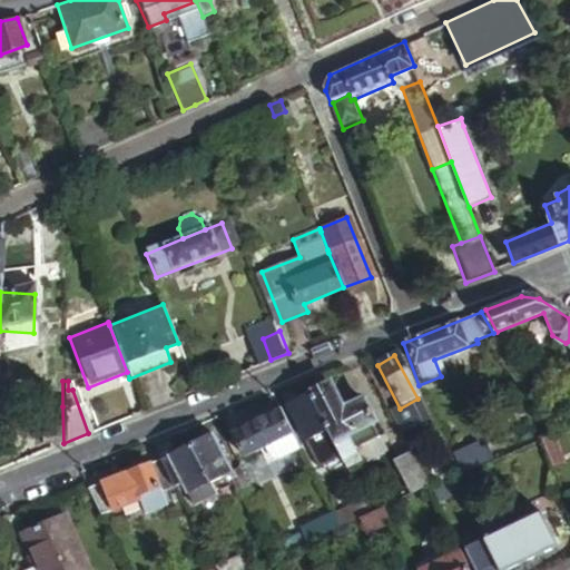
[(328,385),(306,396),(325,431),(340,461),(344,469),(360,460),(355,450),(379,438),(372,423),(373,422),(362,402),(344,412),(328,385)]
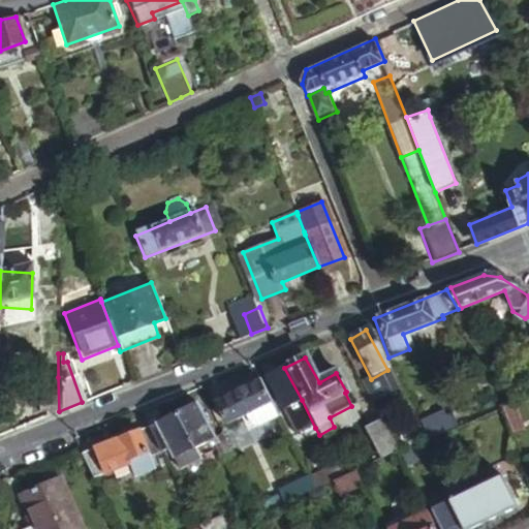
[(302,400),(284,368),(265,379),(282,411),(302,400)]
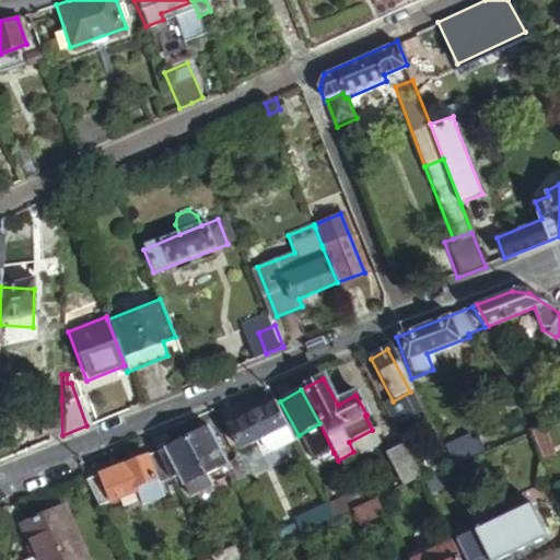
[(38,435),(62,435),(61,399),(38,399),(38,435)]
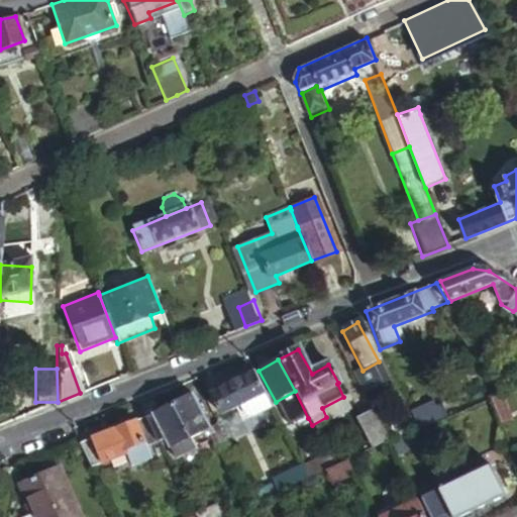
[(263,393),(250,373),(208,395),(220,416),(238,406),(248,401),(263,393)]
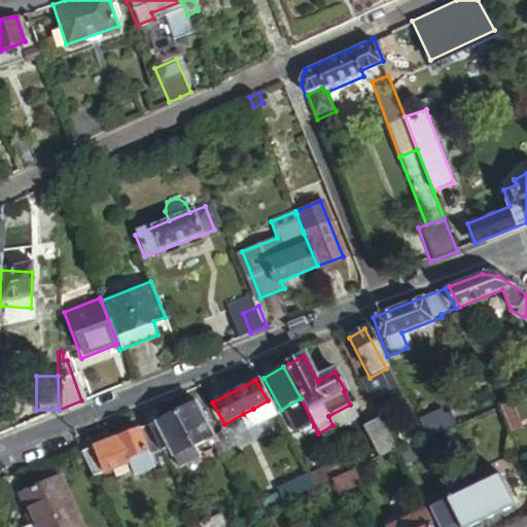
[(301,398),(281,410),(293,434),(314,426),(301,398)]
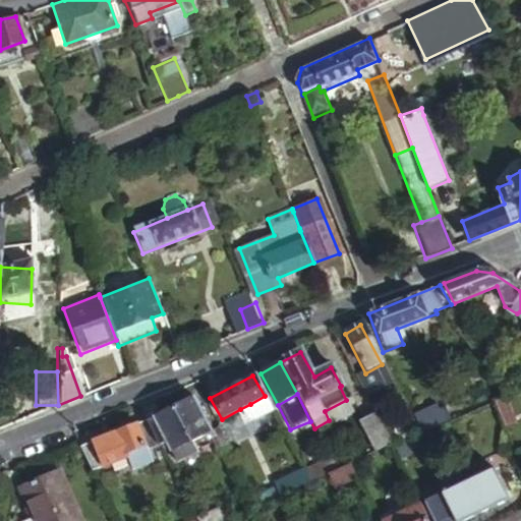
[(272,409),(265,396),(250,404),(240,409),(245,419),(252,421),(272,409)]
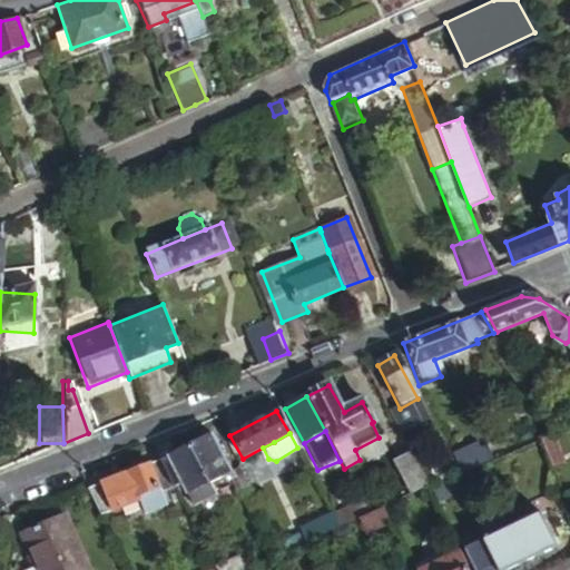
[(548,435),(541,440),(551,465),(562,461),(548,435)]
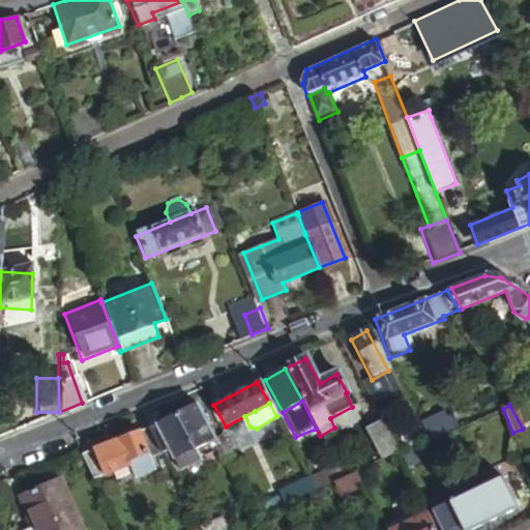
[(197,407),(176,417),(194,450),(205,444),(210,442),(214,440),(197,407)]
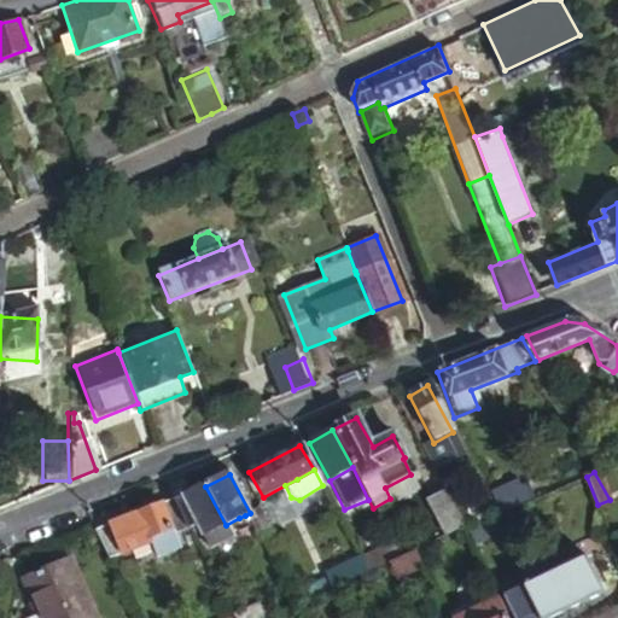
[(526,483),(517,487),(524,502),(534,497),(526,483)]
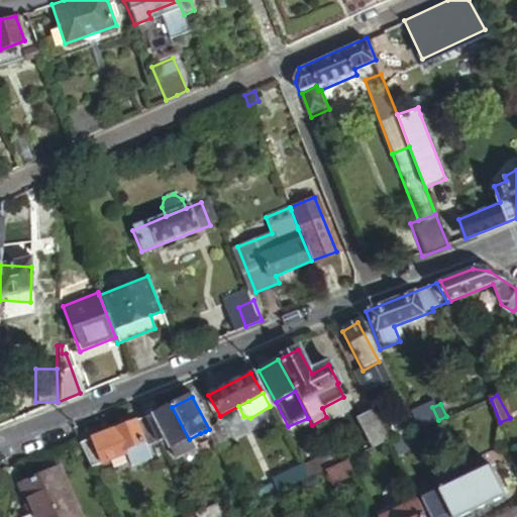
[(172,407),(146,420),(158,441),(160,444),(167,441),(176,459),(195,449),(189,439),(172,407)]
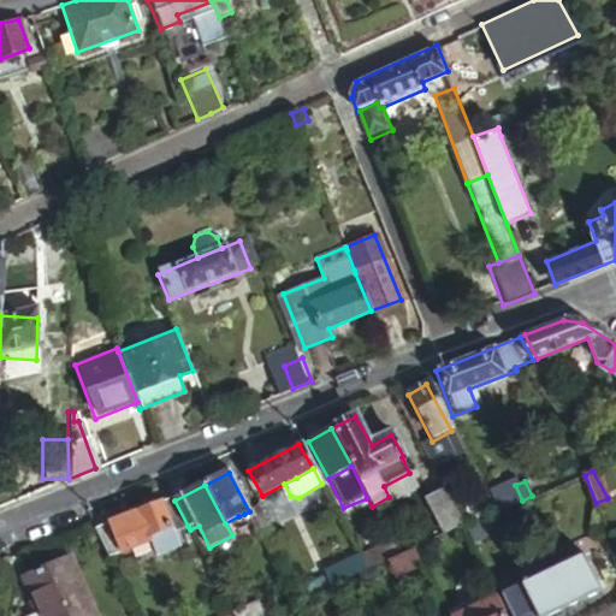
[(522,501),(515,485),(507,490),(508,492),(492,499),(498,511),(522,501)]
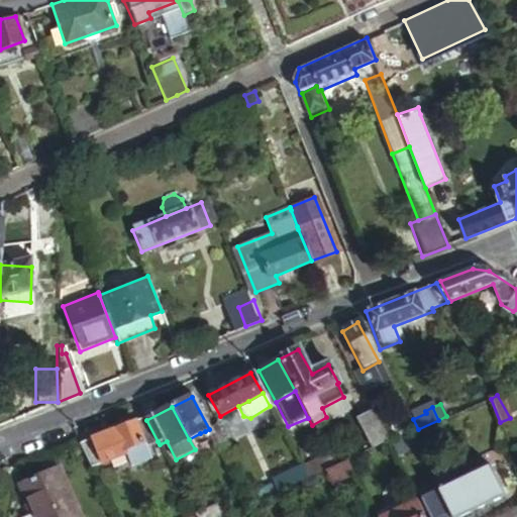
[(372,451),(388,444),(373,414),(355,422),(372,451)]
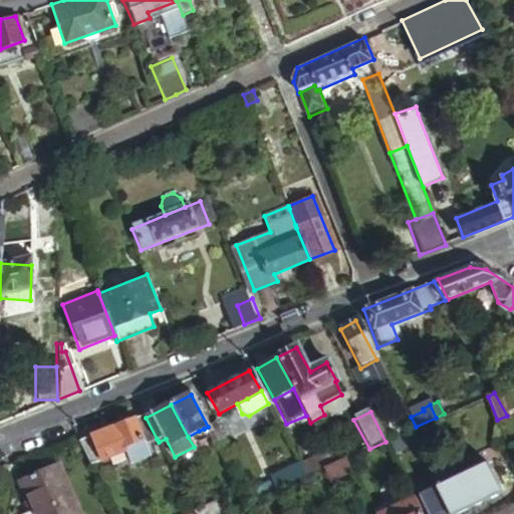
[(96,434),(75,442),(87,466),(106,458),(122,452),(126,461),(126,463),(147,455),(144,445),(150,442),(157,439),(146,418),(145,416),(114,428),(116,436),(100,442),(96,434)]
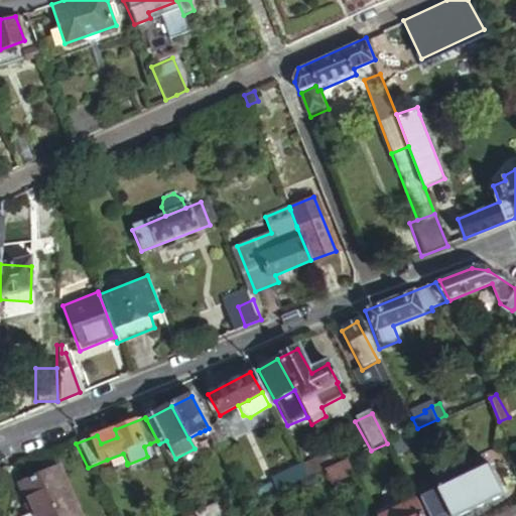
[(399,433),(392,420),(383,425),(390,438),(399,433)]
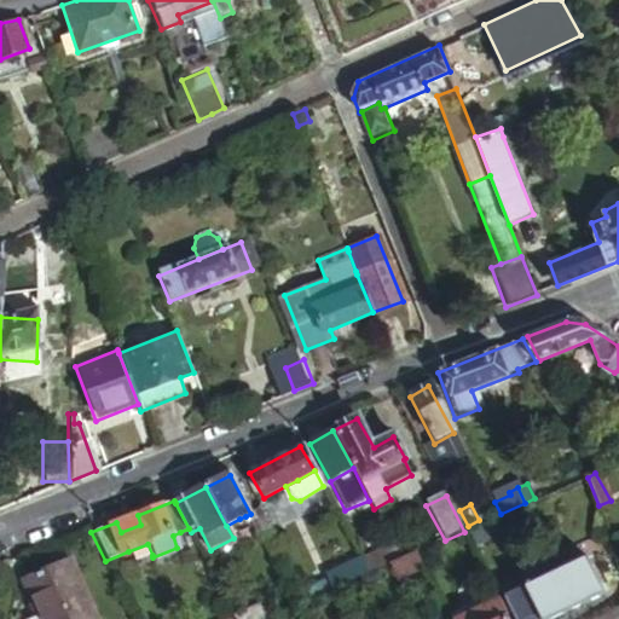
[(270,532),(259,509),(250,514),(246,516),(250,524),(258,539),(270,532)]
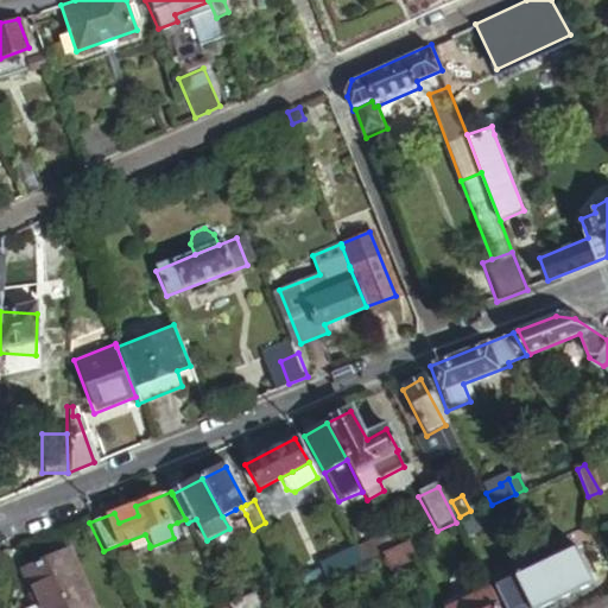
[(135,506),(114,513),(119,523),(138,515),(135,506)]
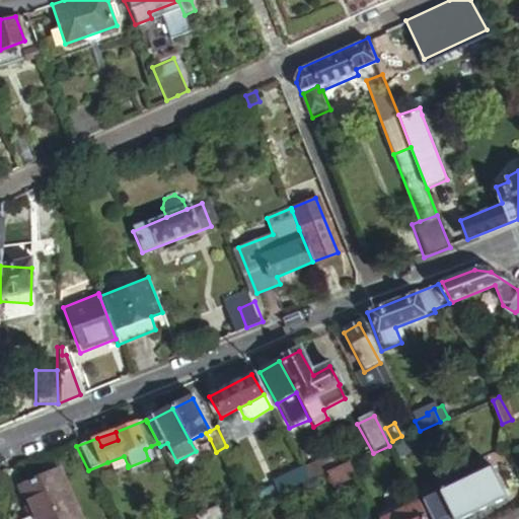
[(210,439),(206,433),(201,435),(204,442),(210,439)]
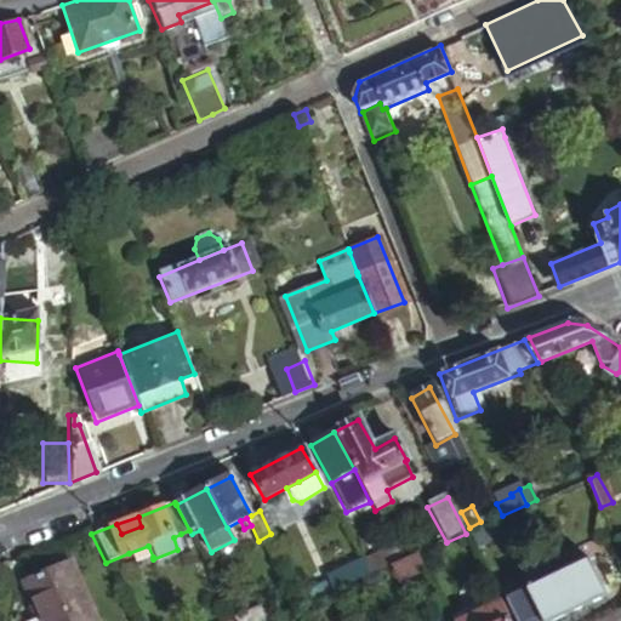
[(192,534),(189,530),(181,534),(187,546),(195,542),(192,534)]
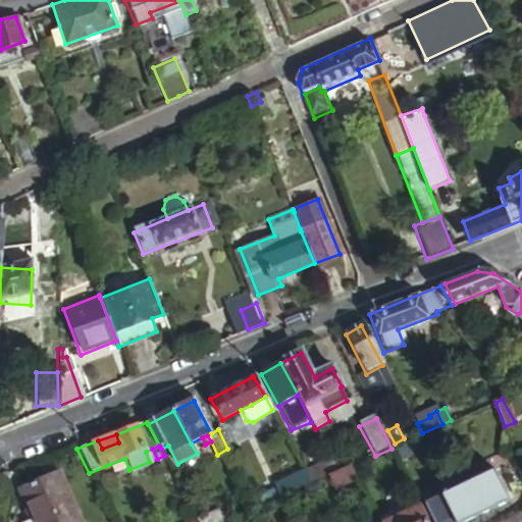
[(408,455),(404,447),(397,450),(401,459),(408,455)]
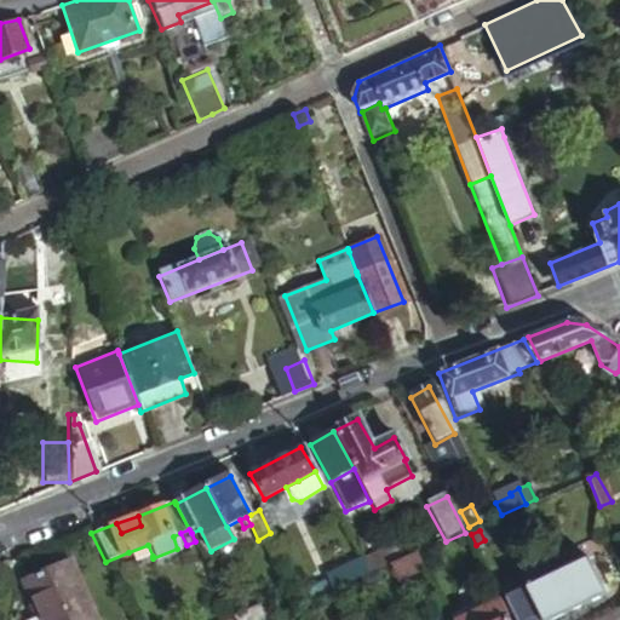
[(369,575),(402,561),(391,540),(382,545),(385,555),(365,563),(369,575)]
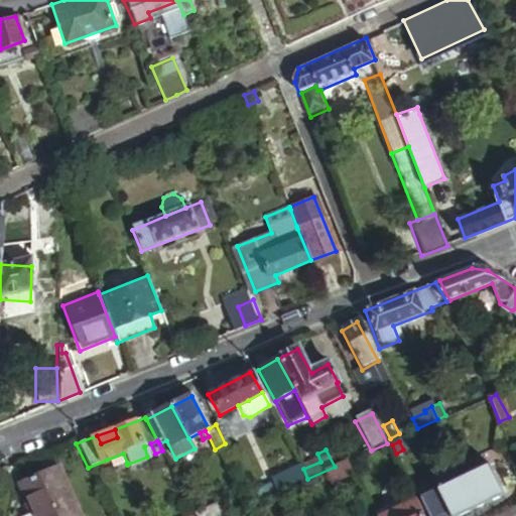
[(123,454),(107,460),(111,470),(127,463),(123,454)]
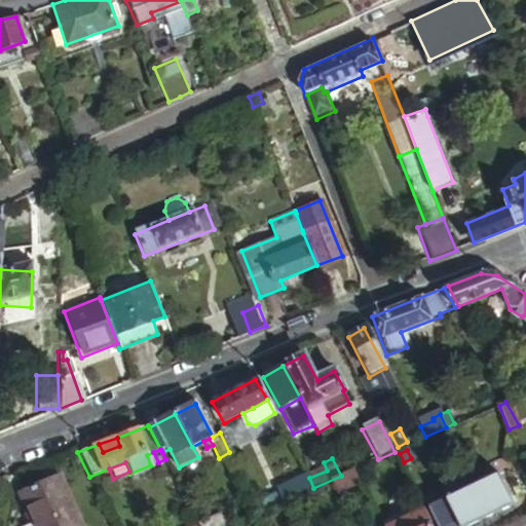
[(466,525),(513,504),(496,474),(444,498),(457,525),(466,525)]
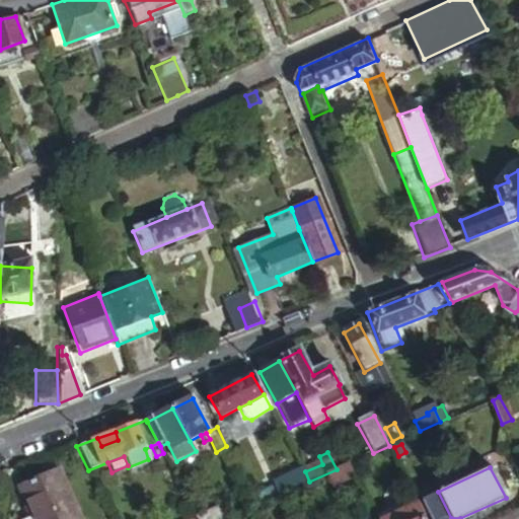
[(300,484),(297,476),(290,480),(293,487),(300,484)]
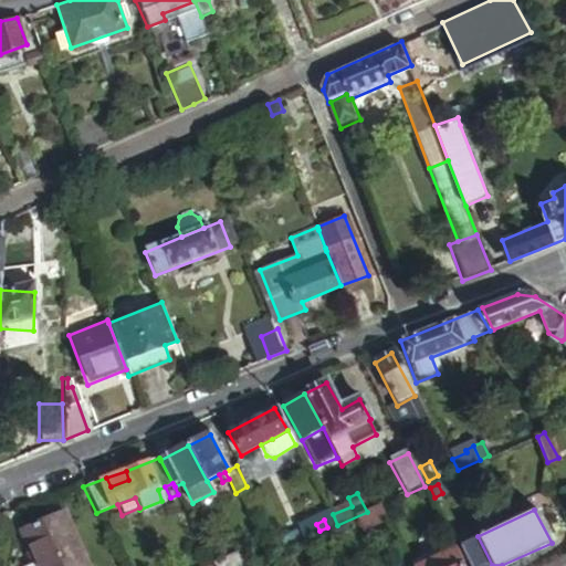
[(86,565),(65,523),(23,543),(34,565),(86,565)]
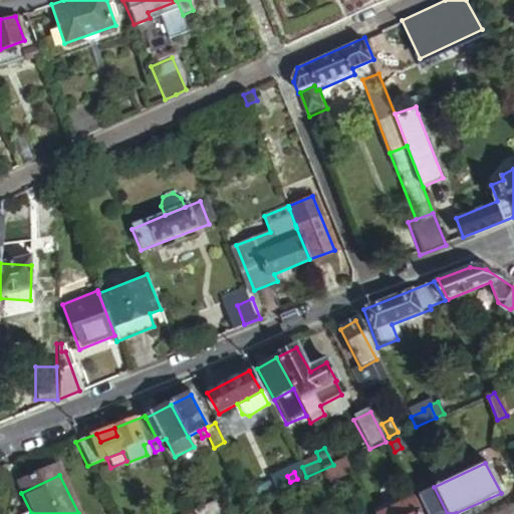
[(422,513),(413,496),(376,513),(422,513)]
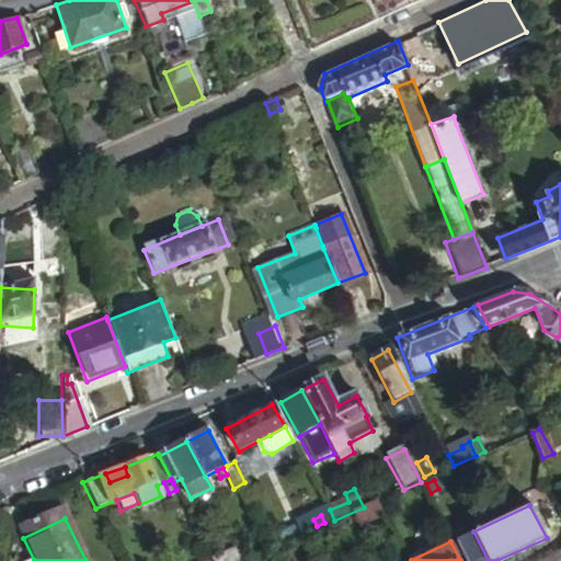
[(241,560),(250,558),(242,545),(212,559),(213,560),(241,560)]
